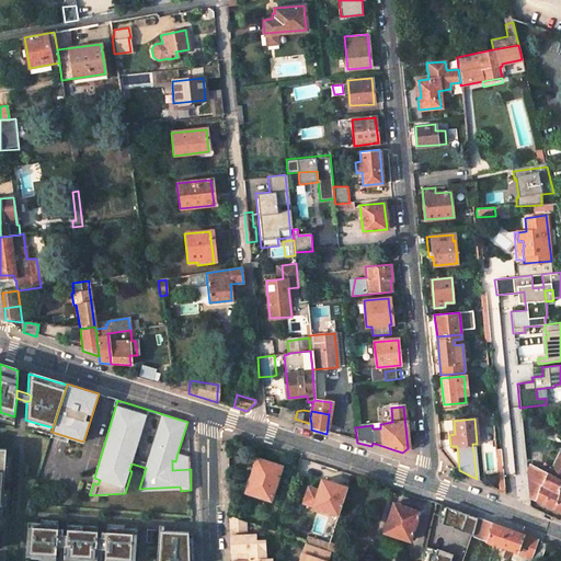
[(35,427),(36,423),(25,420),(25,425),(35,428),(35,427)]
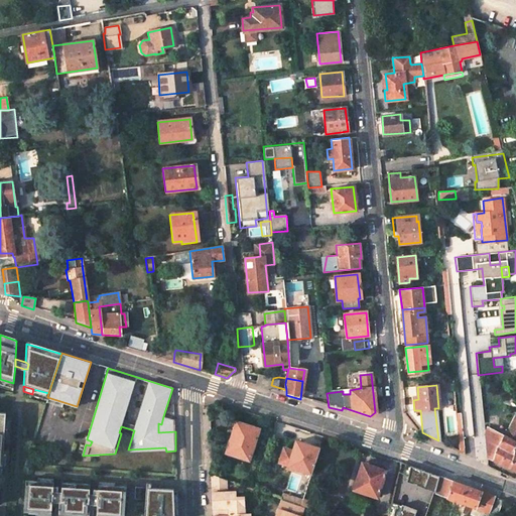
[(48,393),(33,389),(32,393),(47,398),(47,397),(48,393)]
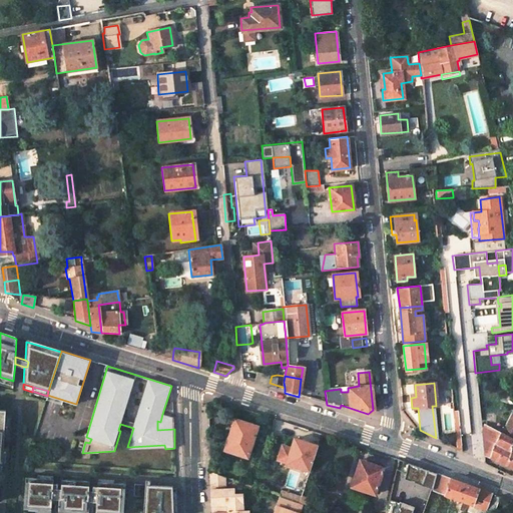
[(62,404),(63,400),(47,395),(47,396),(46,399),(62,404)]
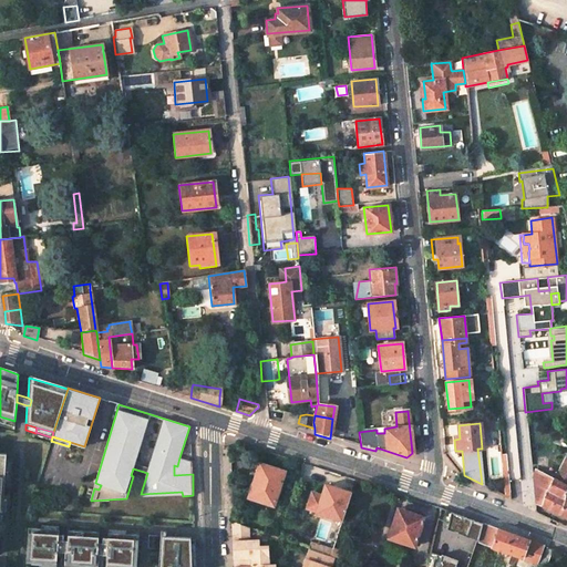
[(193,474),(192,461),(179,457),(177,466),(174,465),(174,475),(193,474)]
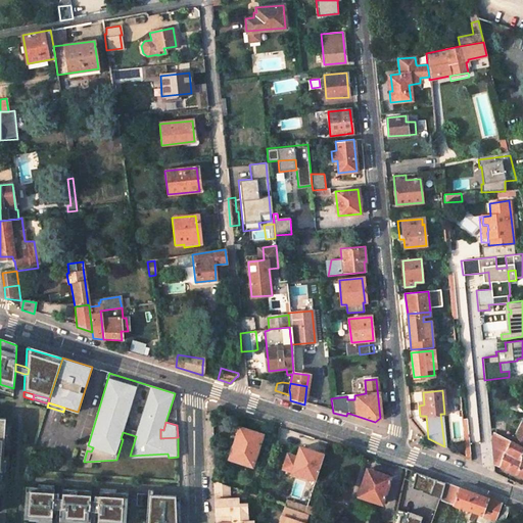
[(491,433),(484,431),(480,443),(481,454),(486,455),(485,461),(522,477),(522,448),(522,426),(516,437),(517,440),(520,441),(518,446),(491,433)]
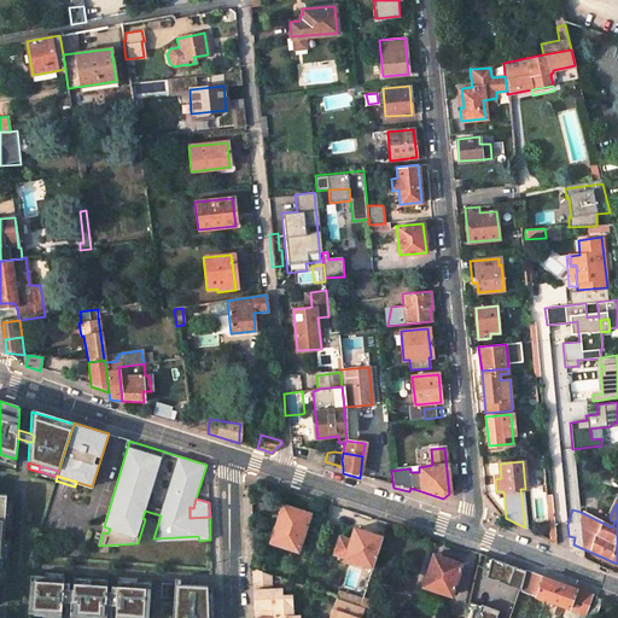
[(310,513),(284,505),(270,542),(298,552),(310,513)]
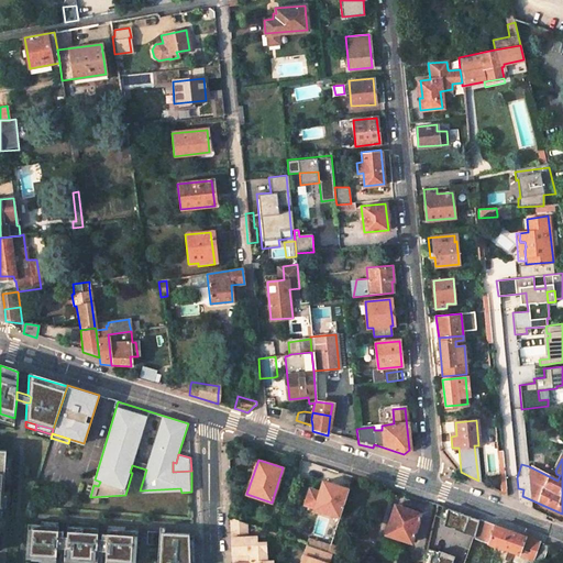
[(349,489),(324,482),(319,498),(309,495),(306,505),(340,516),(349,489)]
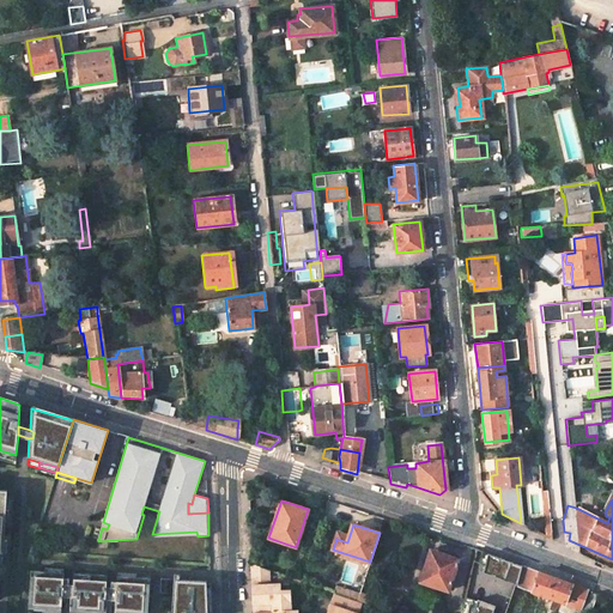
[(459,559),(430,550),(420,582),(448,590),(459,559)]
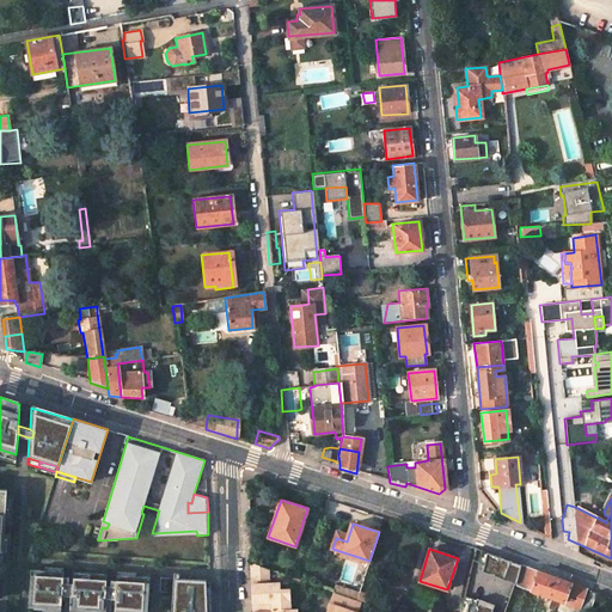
[(481,571),(514,583),(521,564),(488,552),(481,571)]
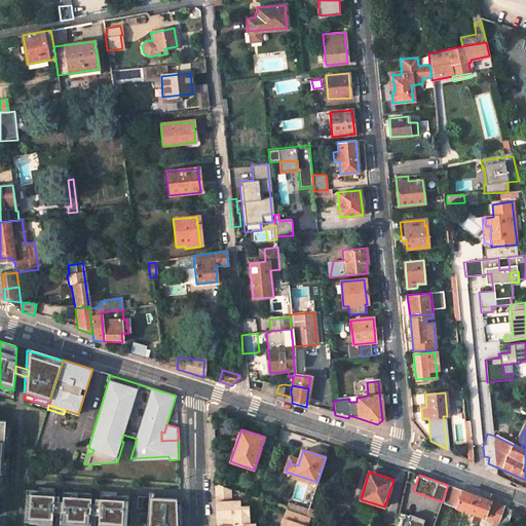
[(219,485),(217,488),(218,511),(221,511),(221,517),(218,517),(218,525),(250,524),(249,506),(239,508),(239,501),(231,501),(230,488),(219,485)]
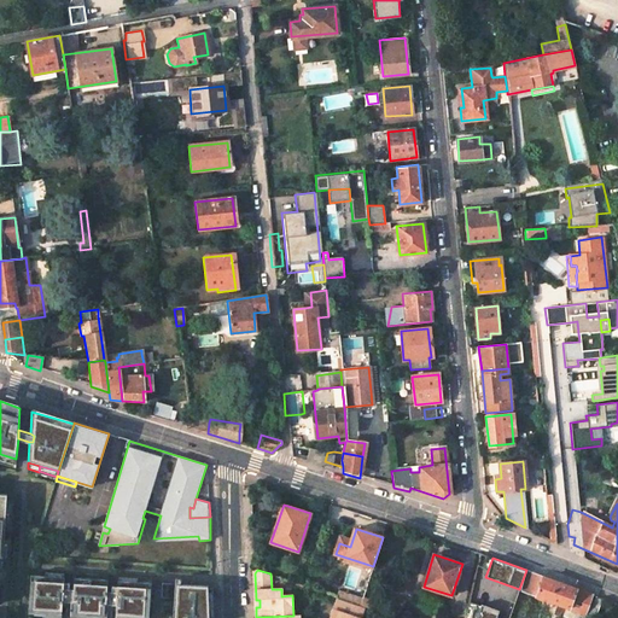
[(544,577),(526,570),(519,589),(537,595),(544,577)]
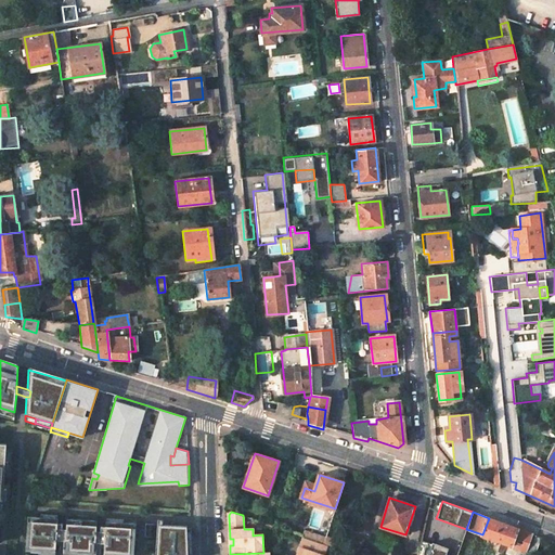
[(55,552),(56,539),(57,523),(57,517),(28,516),(26,550),(55,552)]
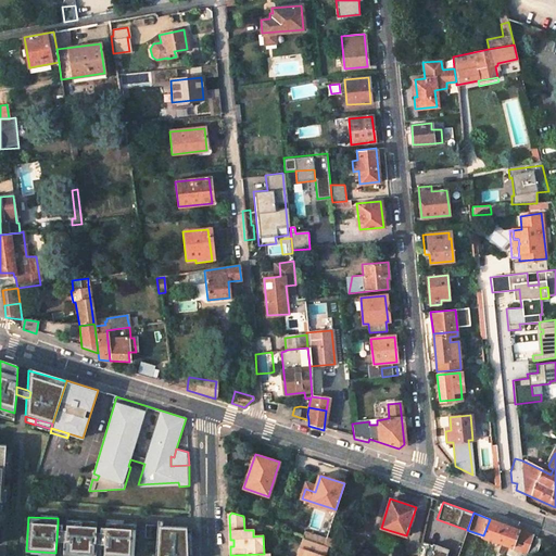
[(96,555),(96,542),(97,526),(98,521),(67,519),(67,525),(66,541),(65,553),(96,555)]
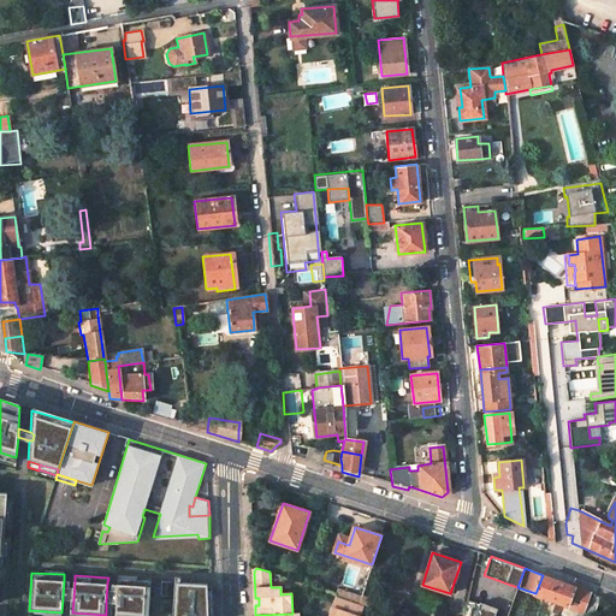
[(575,586),(543,575),(535,593),(564,604),(568,605),(575,586)]
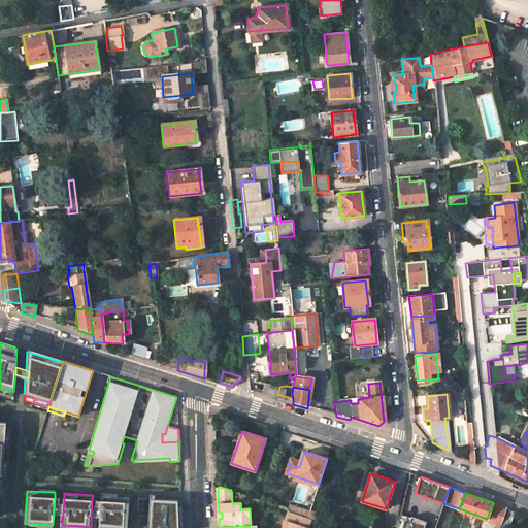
[(107,527),(127,527),(130,497),(101,495),(101,499),(100,516),(99,527),(107,527)]
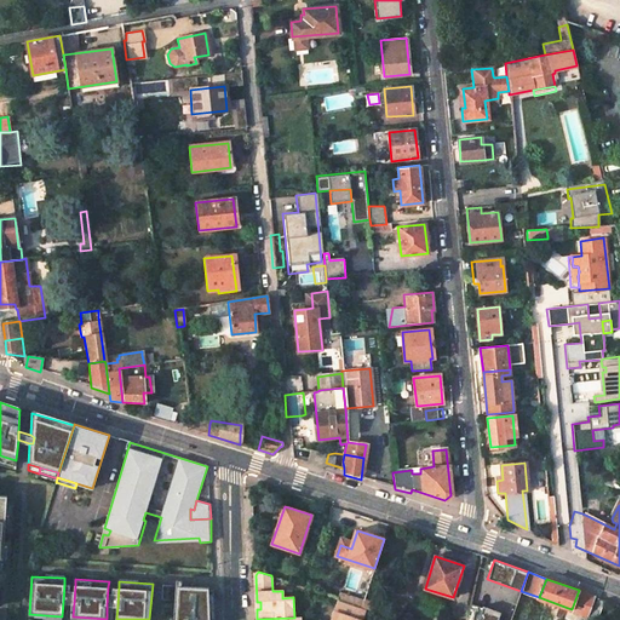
[(74,603),(75,585),(70,584),(64,584),(63,602),(74,603)]
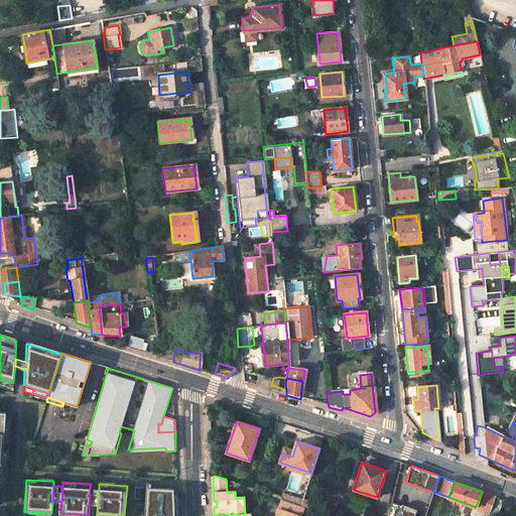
[(174,515),(173,489),(148,487),(146,515),(174,515)]
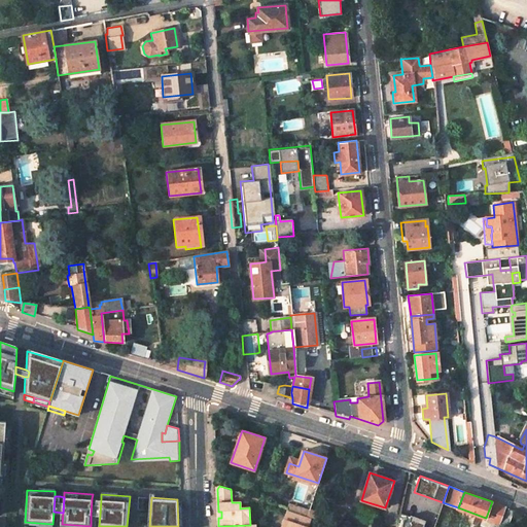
[(100,515),(101,498),(96,498),(96,499),(92,498),(91,514),(100,515)]
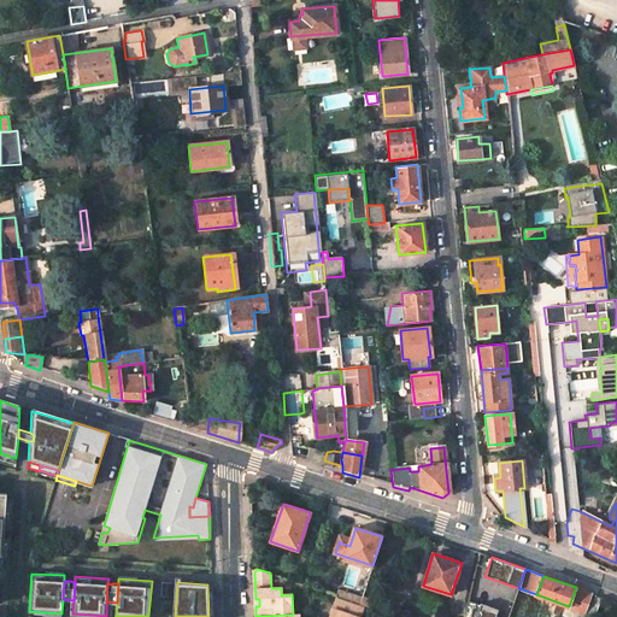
[(592,593),(576,587),(569,606),(585,612),(592,593)]
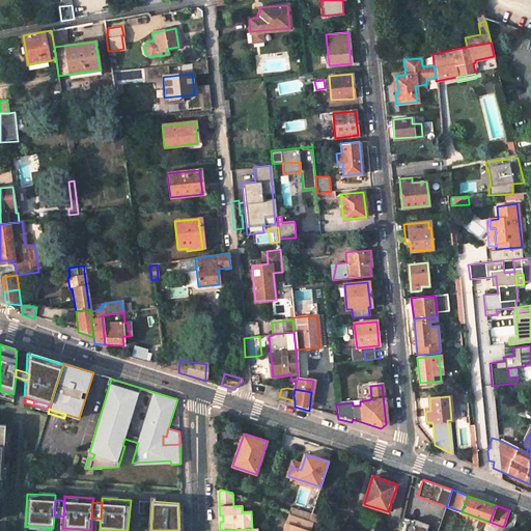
[(312,514),(292,507),(290,514),(292,514),(310,521),(312,514)]
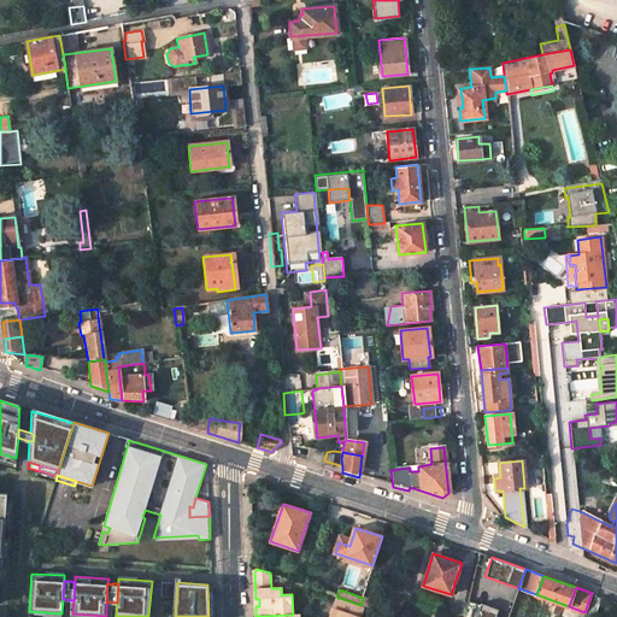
[(470,592),(466,610),(485,616),(493,616),(501,599),(482,592),(481,595),(470,592)]
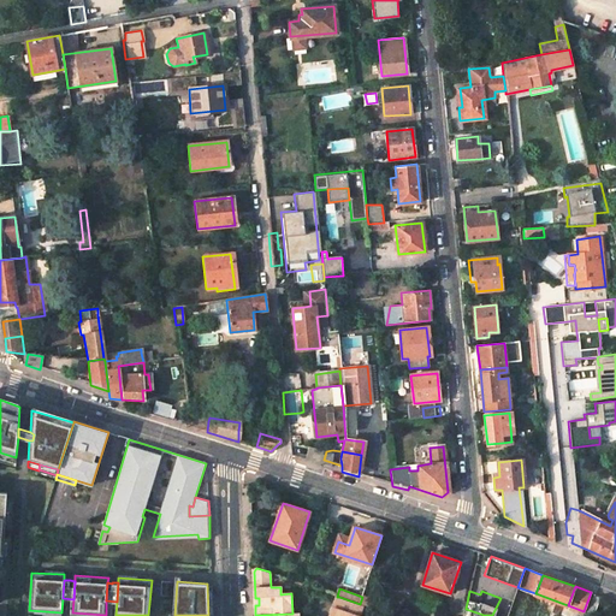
[(336,615),(360,615),(355,614),(359,604),(339,597),(333,615),(336,615)]
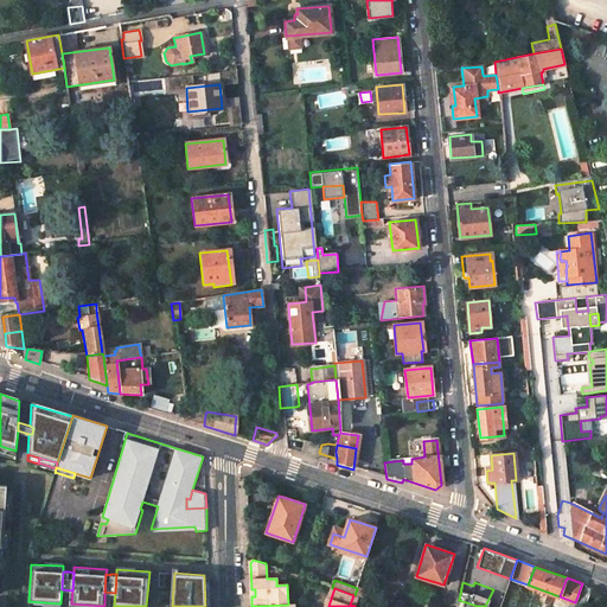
[(560,596),(556,595),(551,606),(573,606),(575,602),(560,596)]
